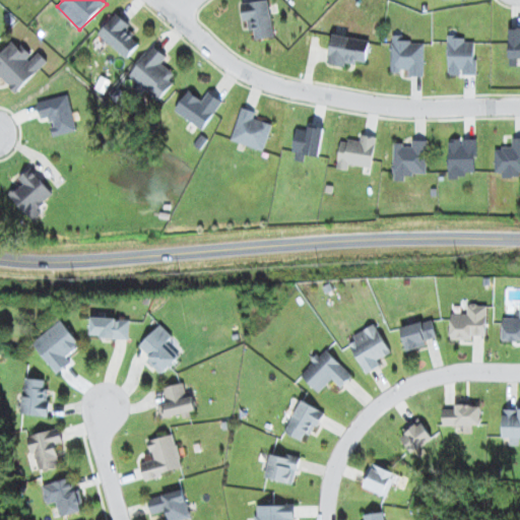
[(260,0),(243,2),(247,30),(254,29),(256,39),(274,37),(268,0),(260,0)]
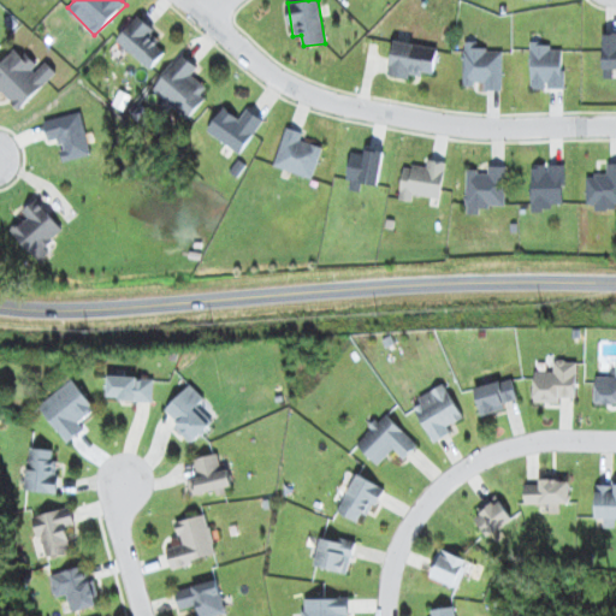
[(153,69),(167,49),(150,36),(155,29),(137,15),(117,42),(153,69)]
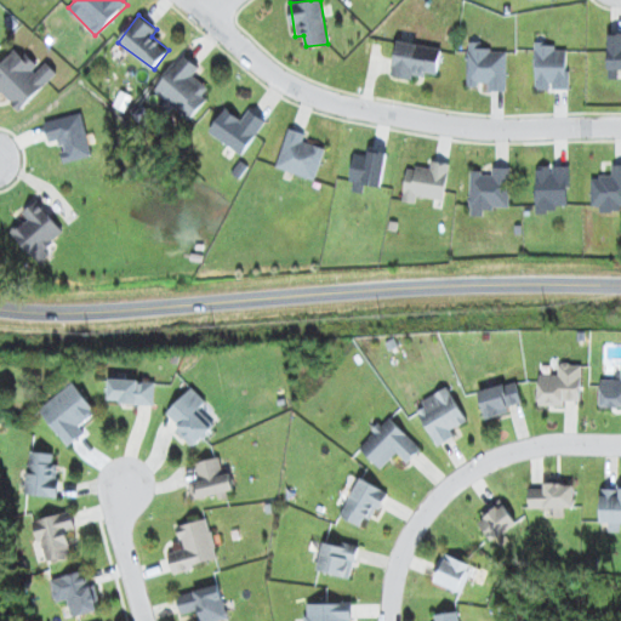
[(620,69),(620,34),(609,34),(608,69),(620,69)]
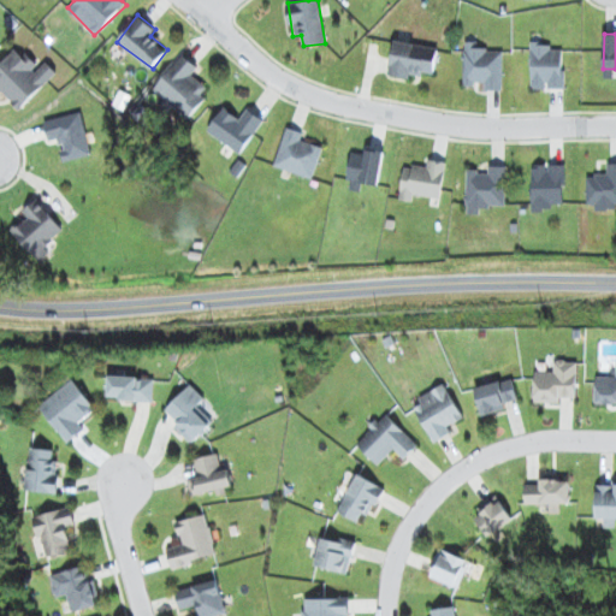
[(410,73),(422,77),(424,71),(433,73),(439,49),(396,40),(388,75),(409,80),(410,73)]
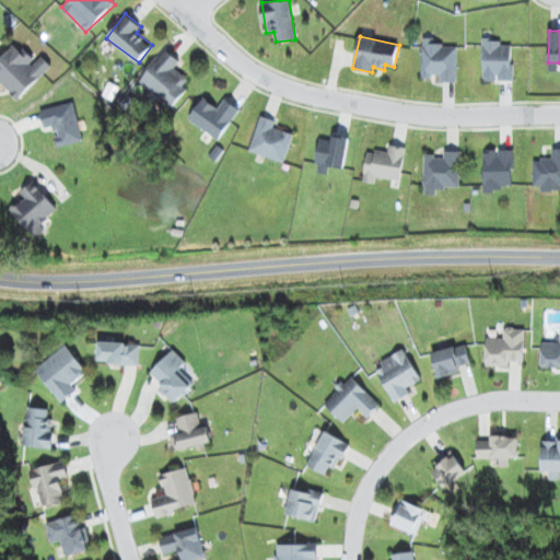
[(440,81),(456,82),(457,45),(433,45),(433,38),(422,37),(421,76),(440,77),(440,81)]
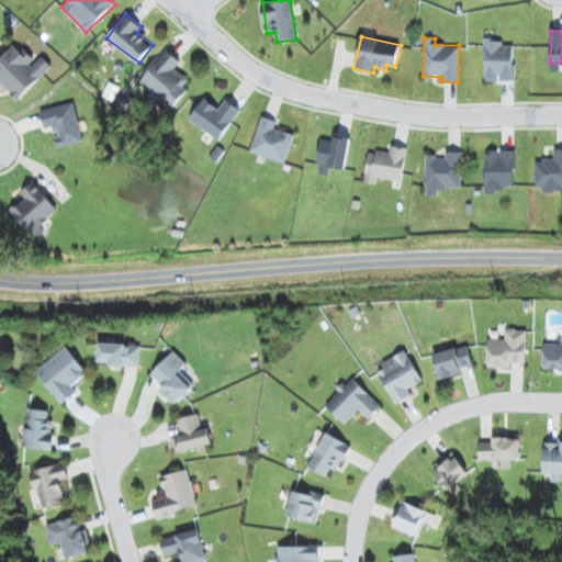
[(514,80),(515,45),(504,45),(504,40),(485,40),(484,81),(498,81),(498,80),(514,80)]
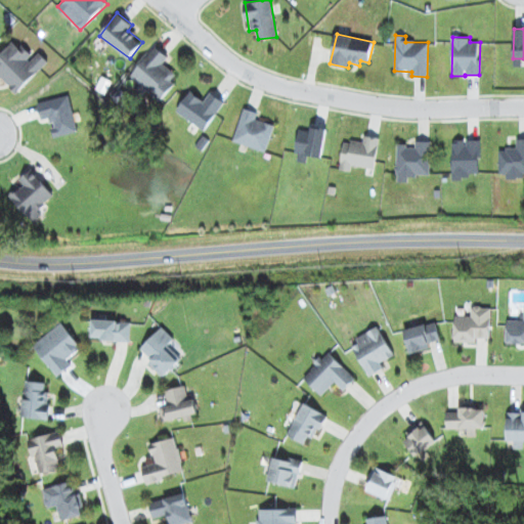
[(0,53),(0,79),(1,78),(16,93),(48,61),(38,51),(32,57),(14,40),(0,53)]
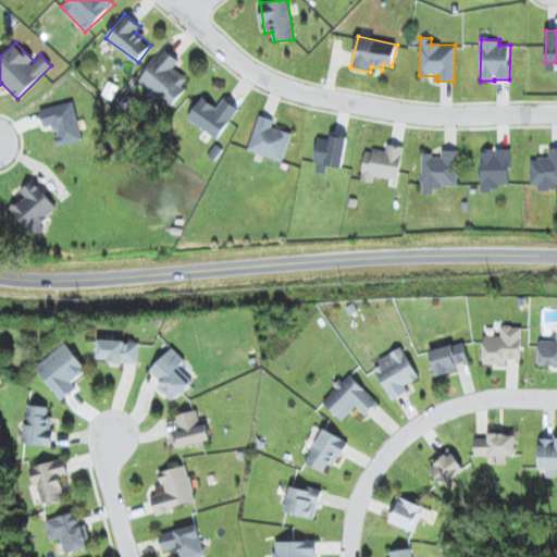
[(176,70),(182,62),(164,48),(138,82),(170,107),(190,81),(176,70)]
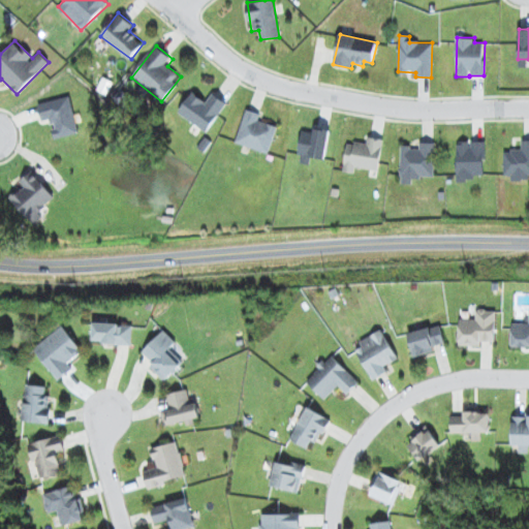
[(178,112),(206,132),(226,103),(211,92),(205,101),(192,92),(178,112)]
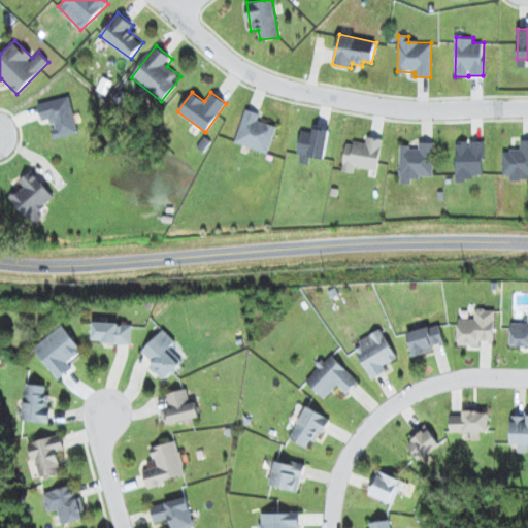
[(55,137),(77,133),(71,96),(37,102),(40,121),(51,119),(55,137)]
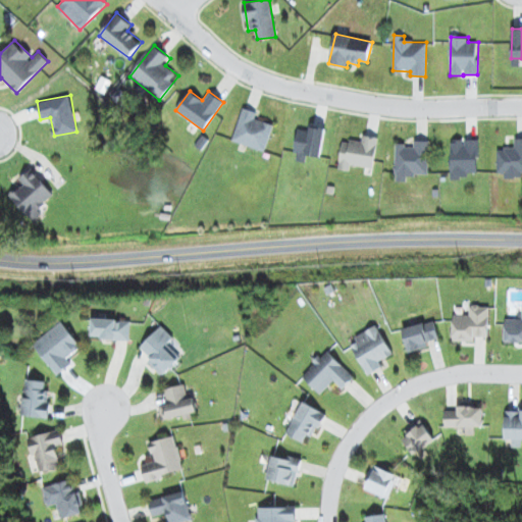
[(257,112),(243,107),(231,141),(264,151),(273,124),(255,118),(257,112)]
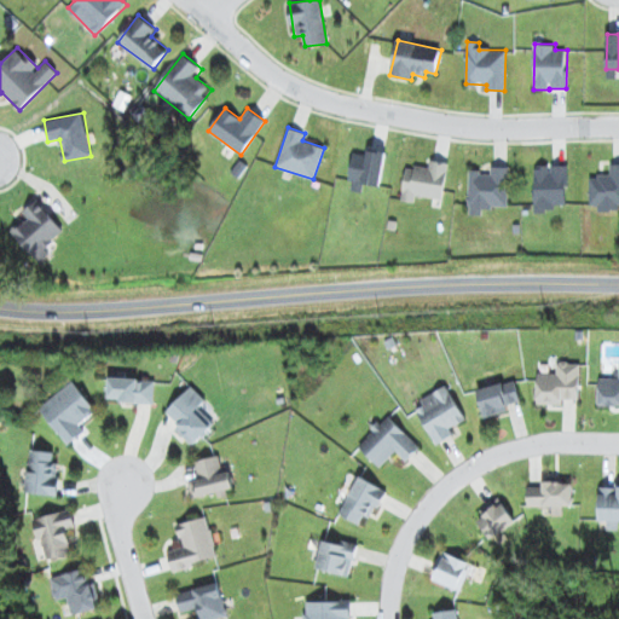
[(350,183),(382,185),(383,151),(364,150),(364,154),(352,152),(350,183)]
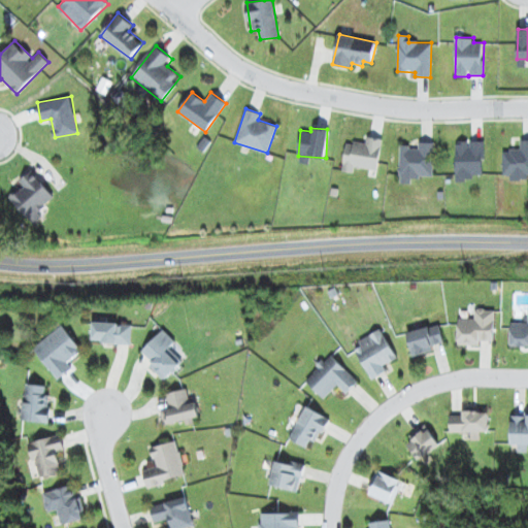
[(382,138),(364,136),(363,143),(345,141),(342,171),(355,172),(355,167),(378,169),(382,138)]
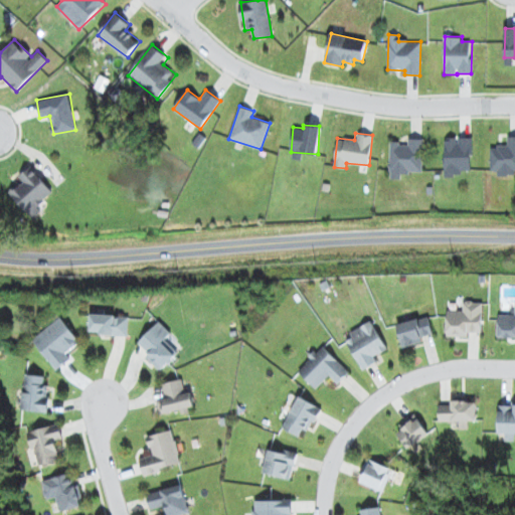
[(514,175),(514,136),(508,136),(507,146),(490,146),(490,170),(498,171),(498,175),(514,175)]
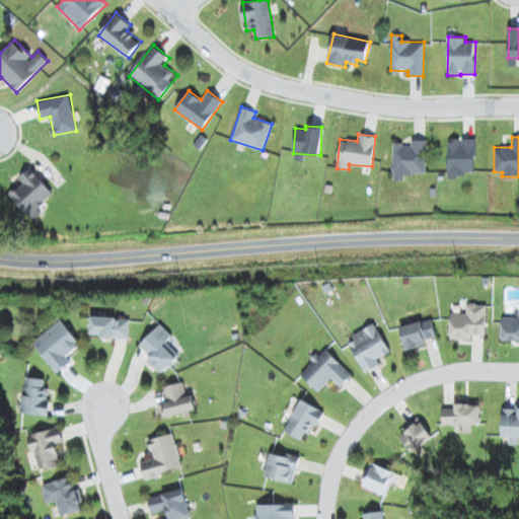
[(475,171),(474,139),(447,139),(448,177),(464,177),(464,171),(475,171)]
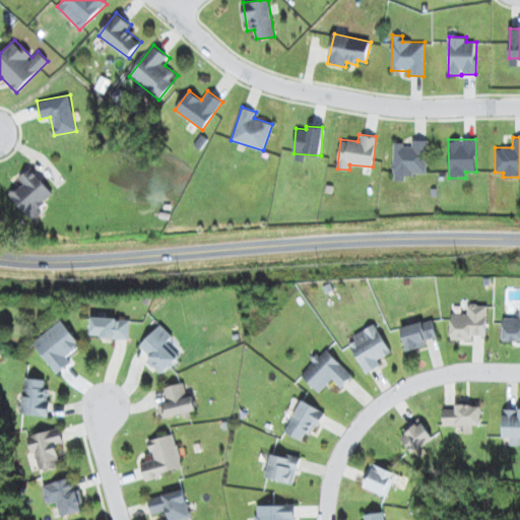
[(394,144),(393,180),(405,181),(405,174),(427,174),(428,140),(411,140),(411,144),(394,144)]
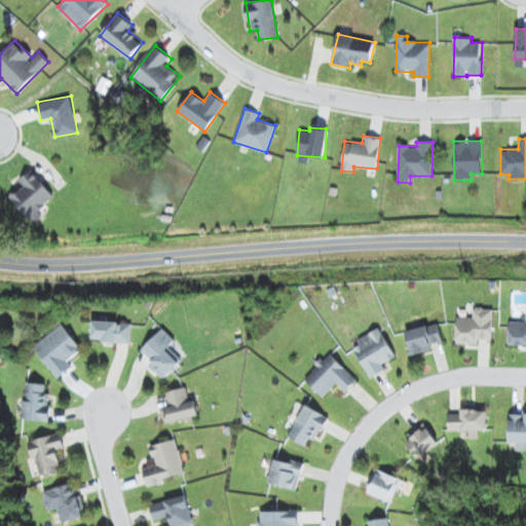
[(19,179),(24,186),(10,195),(29,220),(55,200),(33,170),(19,179)]
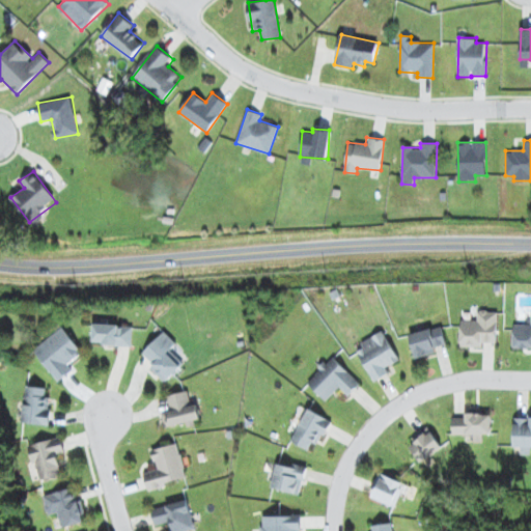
[(482,347),(483,342),(497,342),(498,311),(477,310),(477,319),(460,319),(459,346),(482,347)]
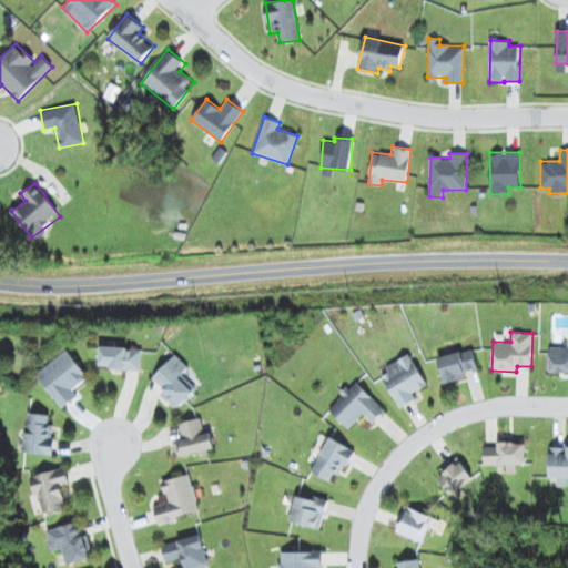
[(99,367),(141,369),(142,348),(100,346),(99,367)]
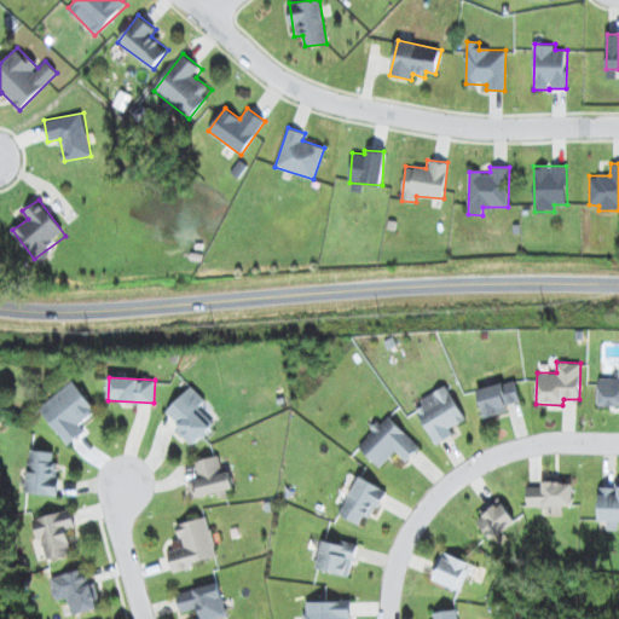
[(520,400),(514,379),(476,389),(484,417),(508,411),(507,405),(520,400)]
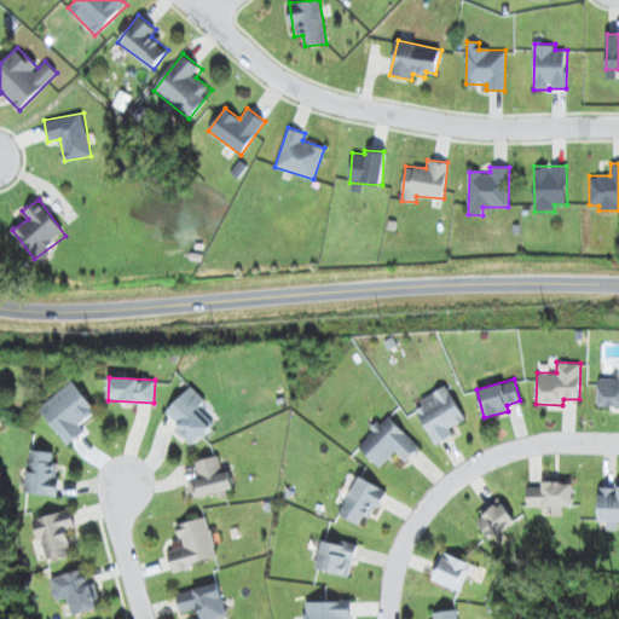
[(618,405),(618,379),(599,379),(599,405),(618,405)]
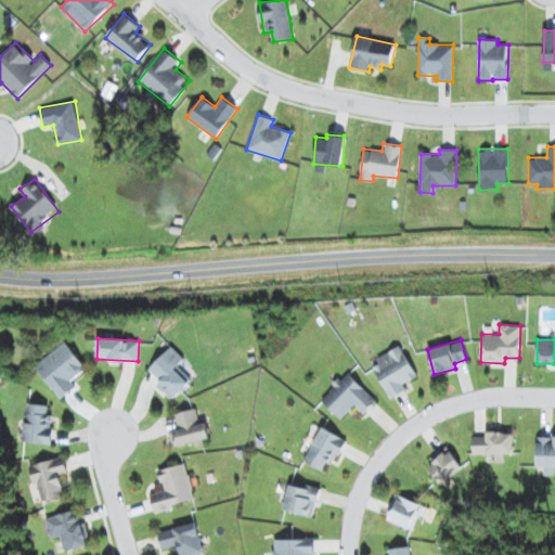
[(61,399),(77,387),(73,379),(87,369),(66,341),(35,364),(61,399)]
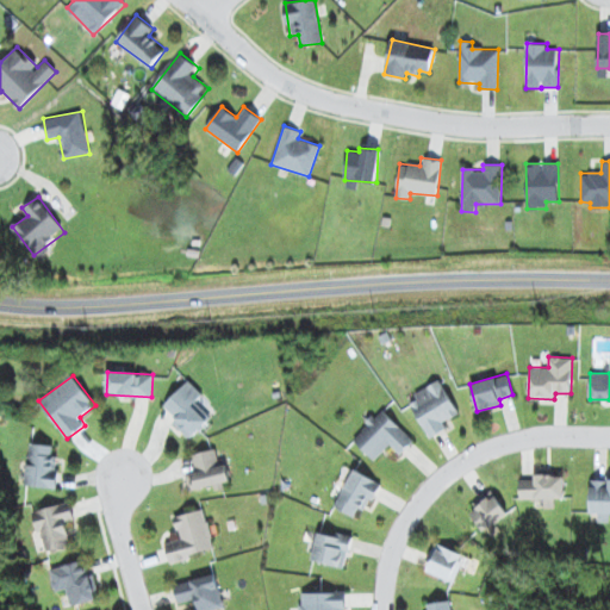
[(195,402),(203,394),(188,380),(163,406),(176,418),(172,423),(191,440),(211,417),(195,402)]
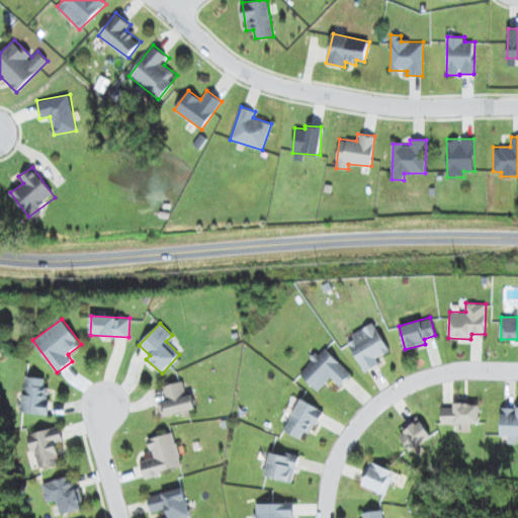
[(376,357),(389,353),(377,325),(348,336),(362,372),(379,365),(376,357)]
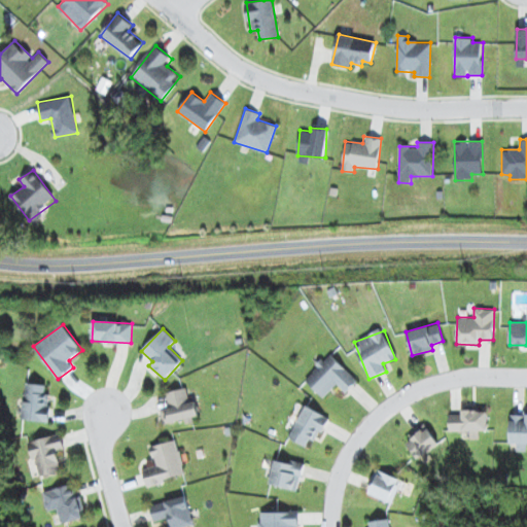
[(346,392),(357,380),(330,353),(305,379),(323,397),(338,384),(346,392)]
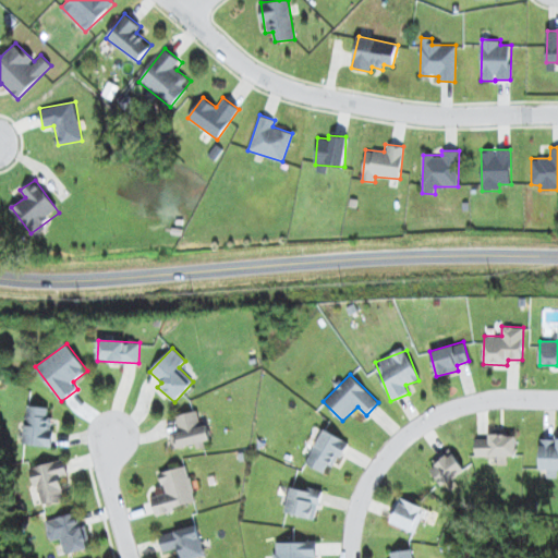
[(49,407),(26,405),(24,445),(52,446),(53,416),(48,416),(49,407)]
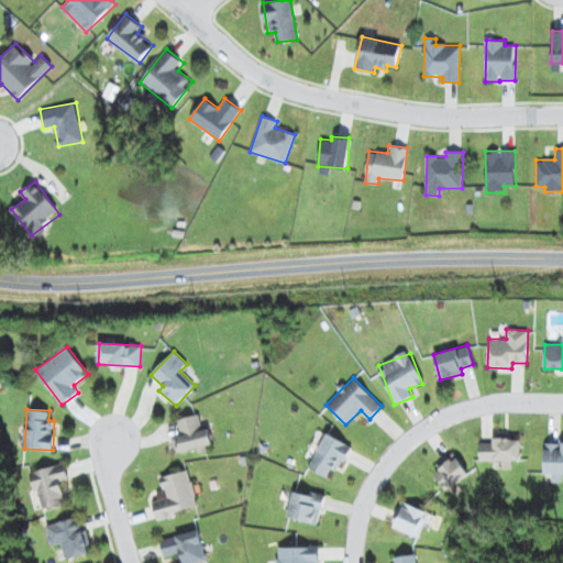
[(212,444),(209,428),(203,429),(200,414),(178,418),(181,434),(176,435),(179,451),(212,444)]
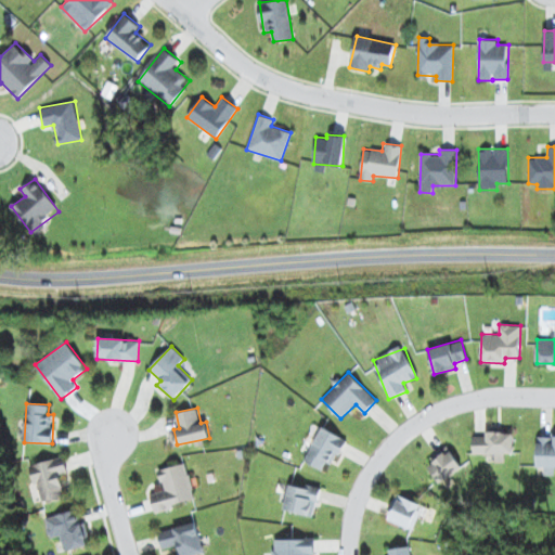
[(305,461),(322,469),(326,462),(334,465),(346,438),(321,426),(305,461)]
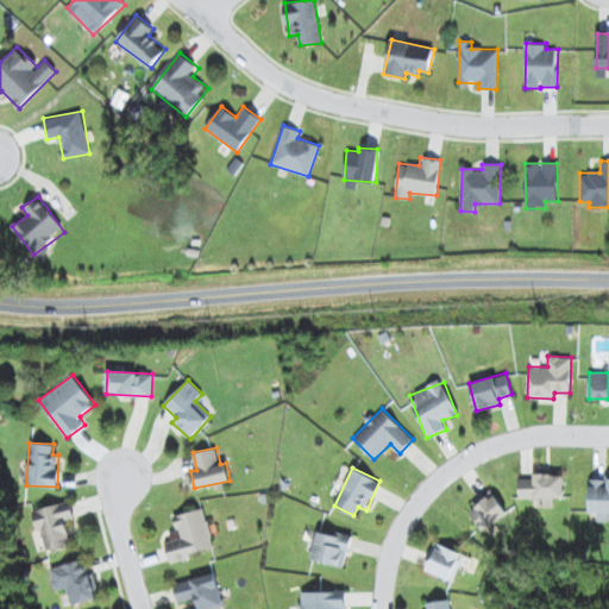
[(520,498),(544,497),(544,507),(554,507),(553,497),(564,496),(563,472),(533,473),(534,478),(519,478),(520,498)]
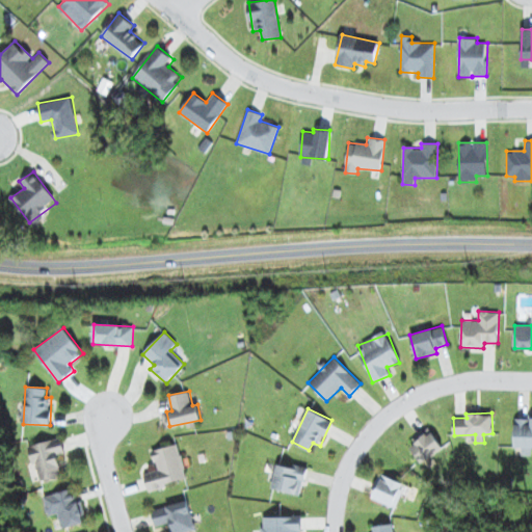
[(531,455),(531,418),(515,418),(514,447),(521,447),(521,455),(531,455)]
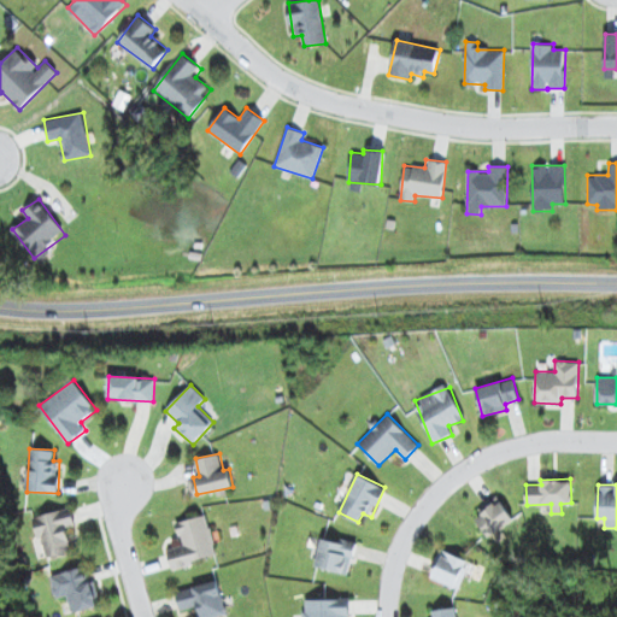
[(489,536),(513,519),(499,498),(474,515),(489,536)]
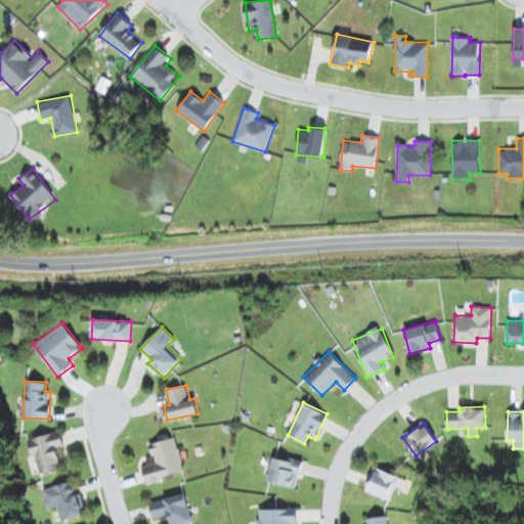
[(30,437),(37,473),(60,469),(56,447),(63,446),(60,431),(30,437)]
